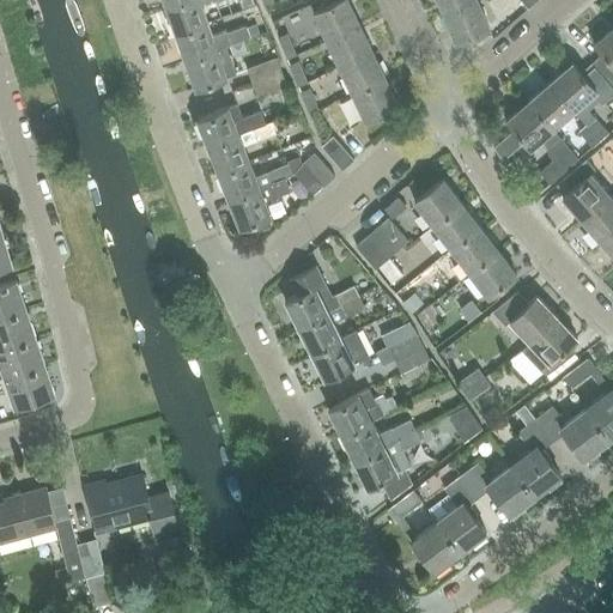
[(176,0),(167,4),(176,31),(206,20),(201,5),(212,0),(176,0)]
